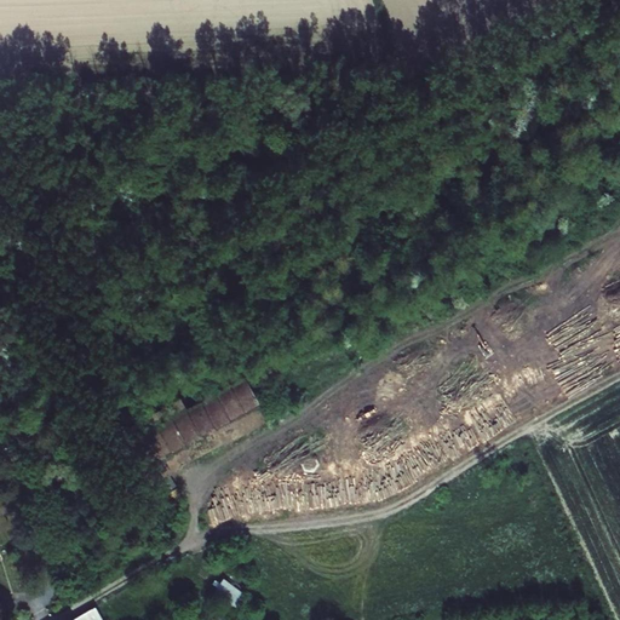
[(252,374),(133,437),(149,468),(268,403),(252,374)]
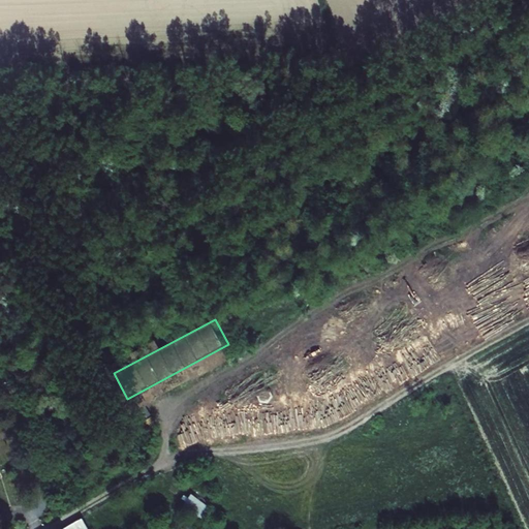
[(228,344),(127,399),(133,409),(235,355),(228,344)]
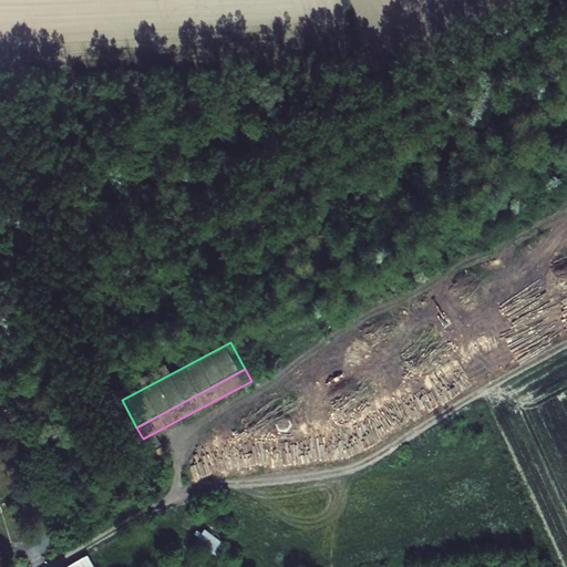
[(279,409),(275,416),(277,420),(279,423),(287,423),(289,420),(291,416),(289,412),(287,409),(284,409),(279,409)]
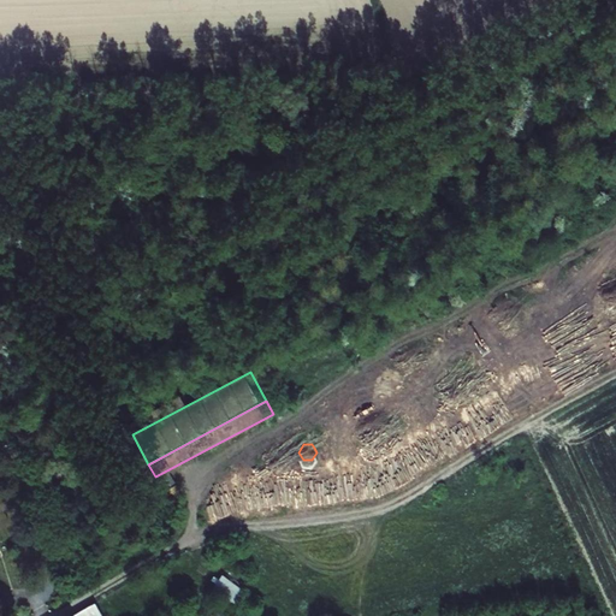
[(95,462),(86,467),(89,474),(99,469),(95,462)]
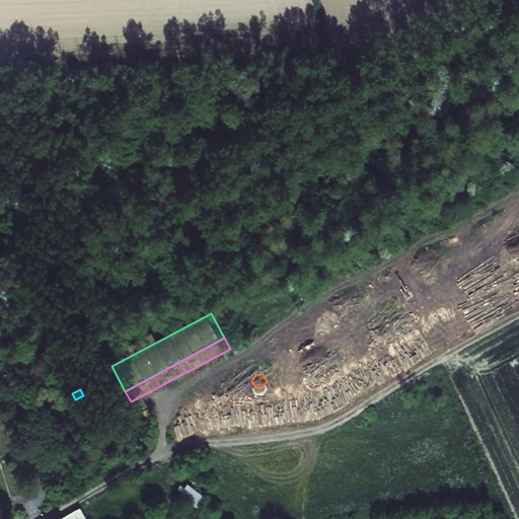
[(187,483),(178,501),(200,511),(209,493),(187,483)]
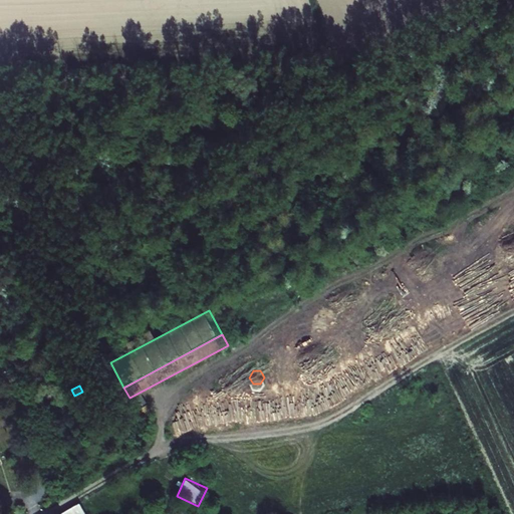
[(85,513),(79,503),(60,513),(85,513)]
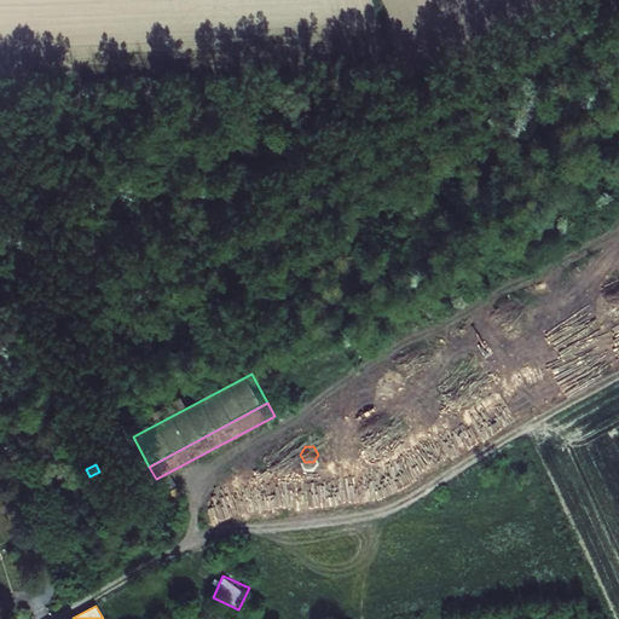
All buildings are outlined.
